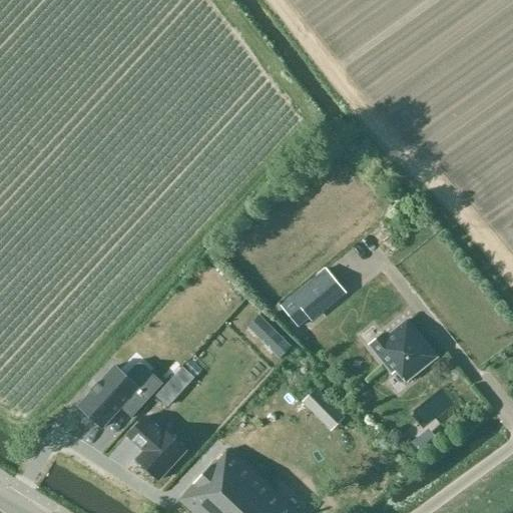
[(326,270),(292,298),(309,318),(343,290),(326,270)]
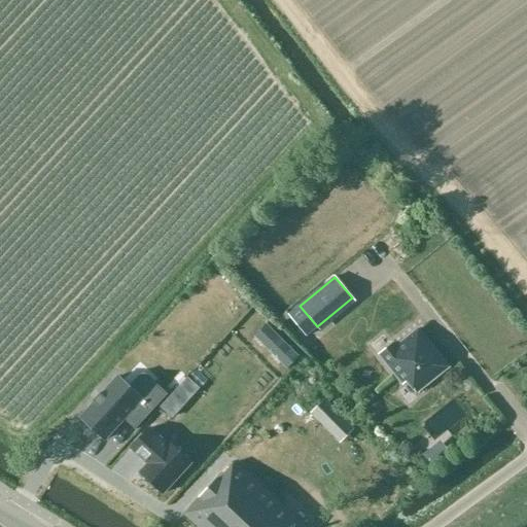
[(394,343),(379,354),(402,384),(407,381),(416,393),(449,366),(418,328),(396,346),(394,343)]
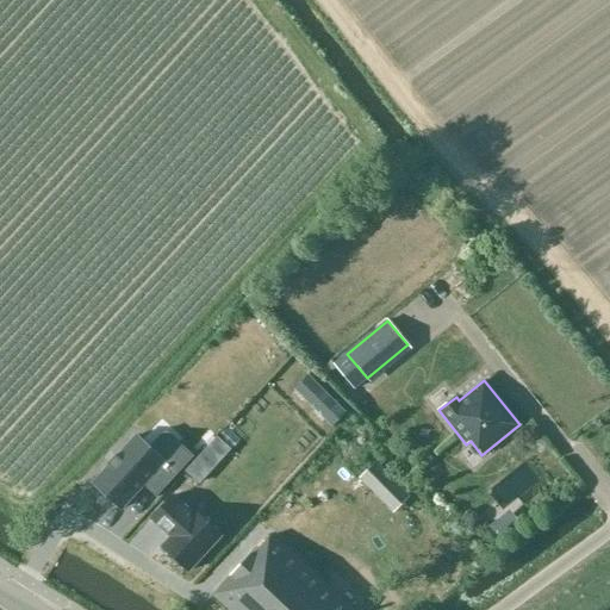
[(180,442),(163,460),(149,447),(137,435),(118,456),(116,454),(114,455),(117,458),(111,464),(109,462),(107,464),(110,466),(93,483),(122,509),(143,485),(156,497),(194,456),(180,442)]
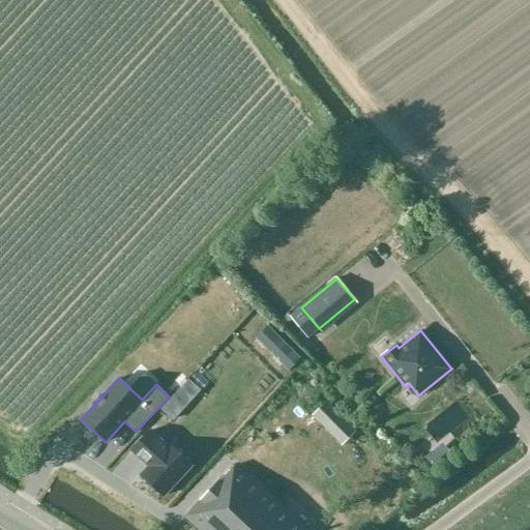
[(327,401),(312,415),(342,445),(356,431),(327,401)]
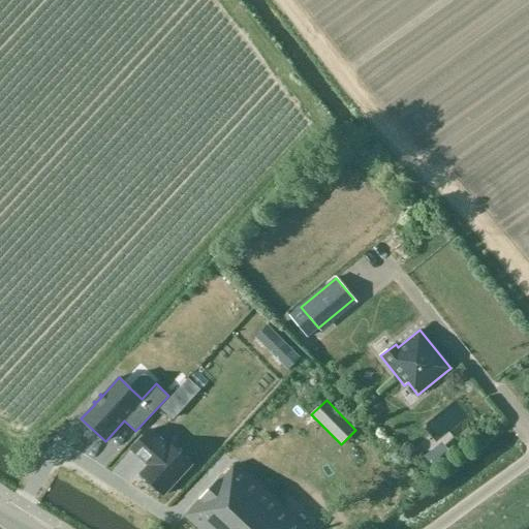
[(192,465),(168,443),(166,445),(150,430),(131,449),(148,465),(141,473),(164,495),(192,465)]
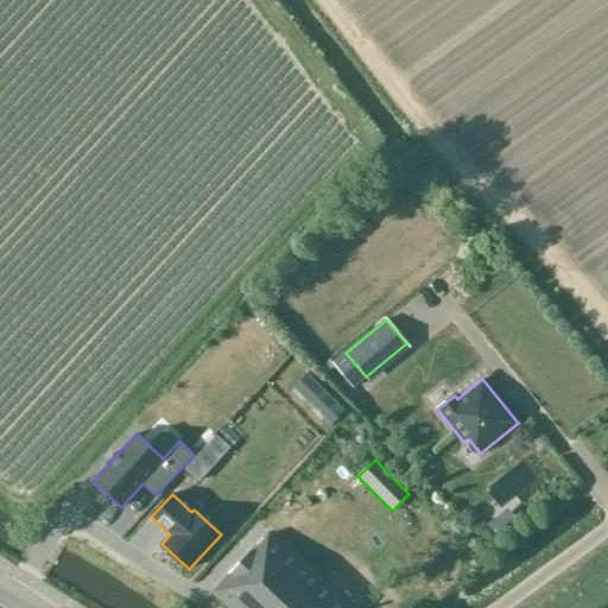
[(352,607),(271,534),(213,593),(228,607),(352,607)]
